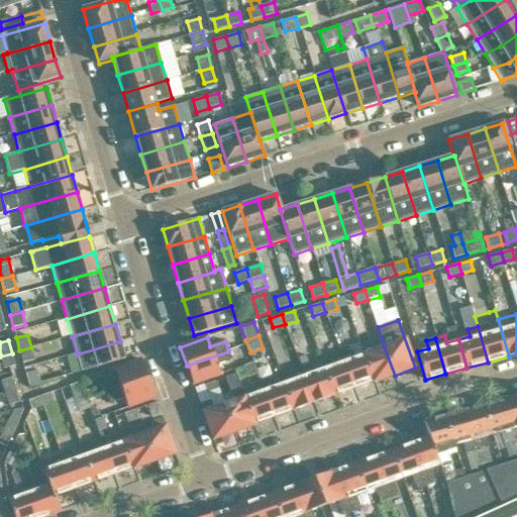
[(125,359),(120,341),(77,354),(77,352),(66,355),(72,375),(125,359)]
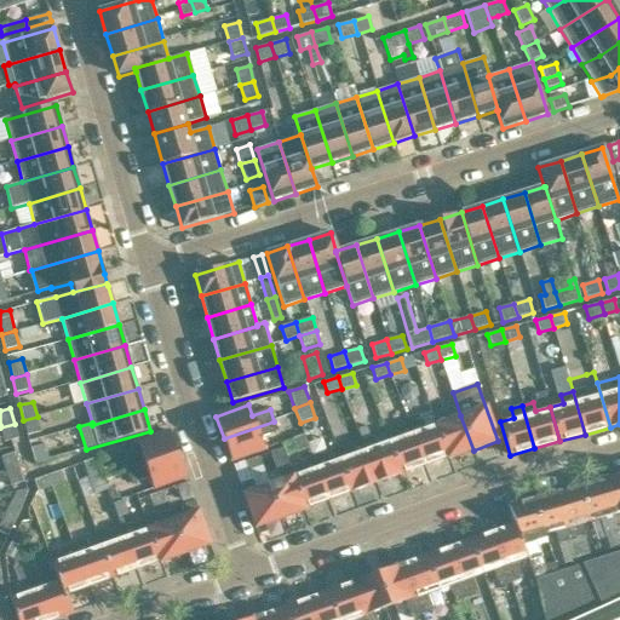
[(474,451),(460,415),(448,419),(445,411),(432,415),(436,424),(448,457),(448,459),(474,451)]
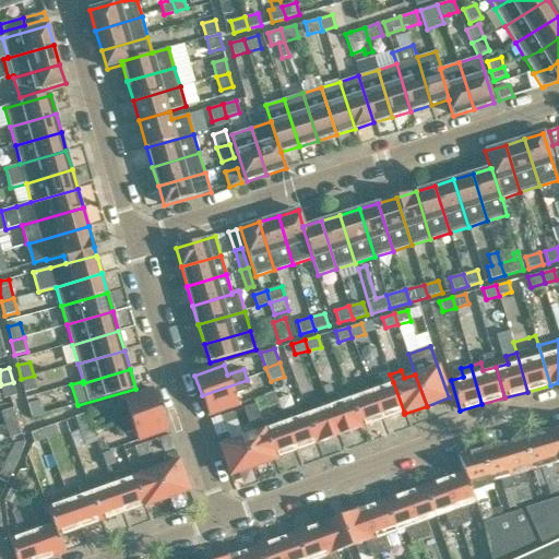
[(37,390),(34,376),(21,379),(25,393),(37,390)]
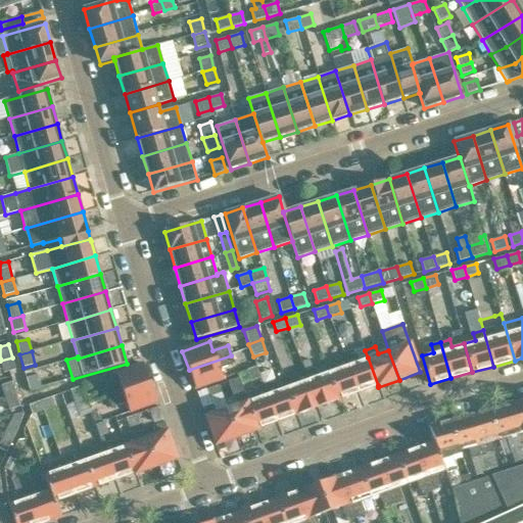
[(378,385),(368,358),(359,361),(355,352),(345,357),(358,392),(378,385)]
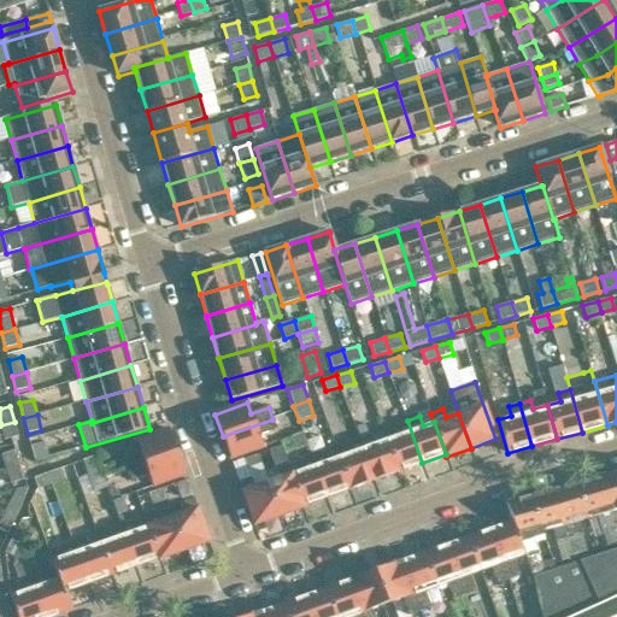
[(276,429),(272,419),(223,436),(230,459),(264,448),(259,435),(276,429)]
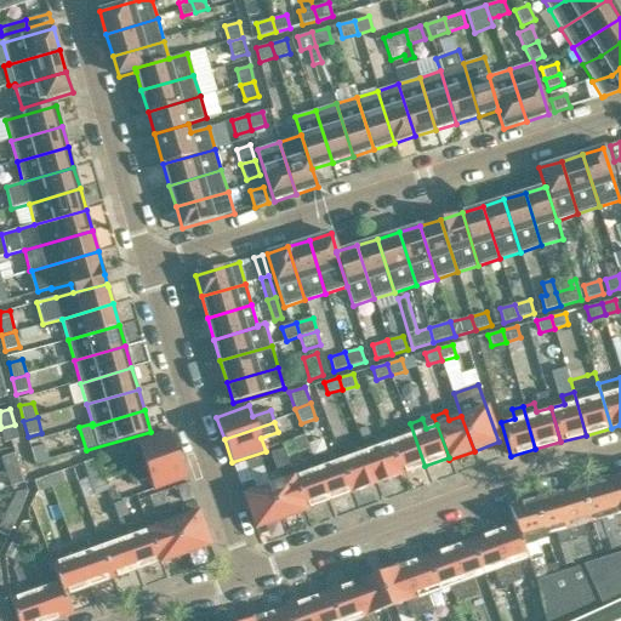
[(425,466),(410,423),(398,428),(400,437),(389,442),(402,474),(425,466)]
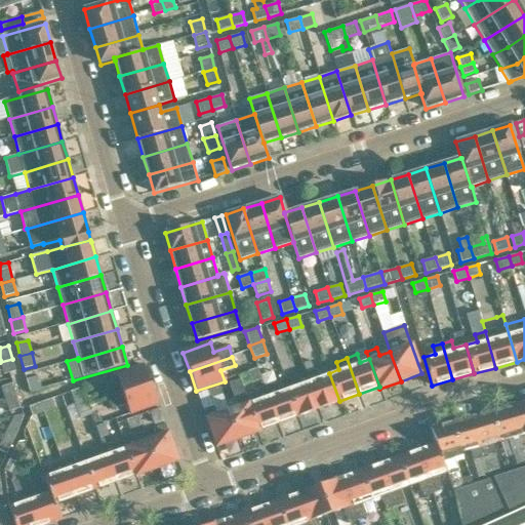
[(15,372),(12,359),(0,362),(4,375),(15,372)]
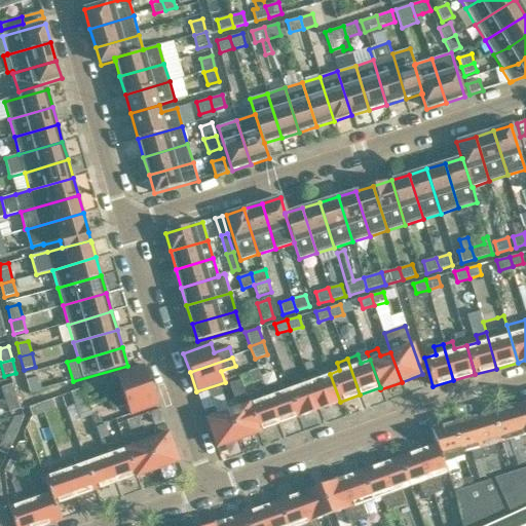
[(151,386),(145,368),(117,377),(119,386),(106,391),(109,402),(151,386)]
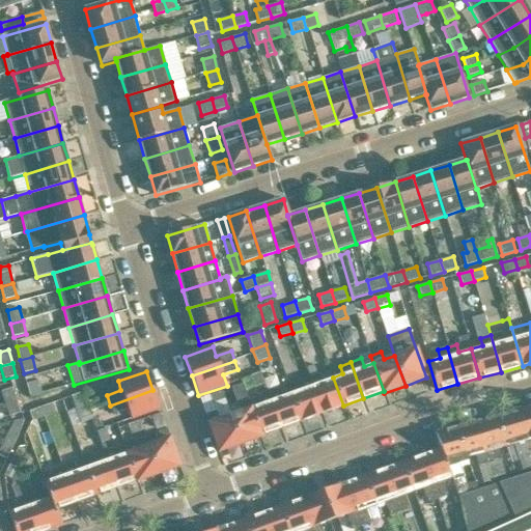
[(255,388),(266,385),(260,371),(251,375),(255,388)]
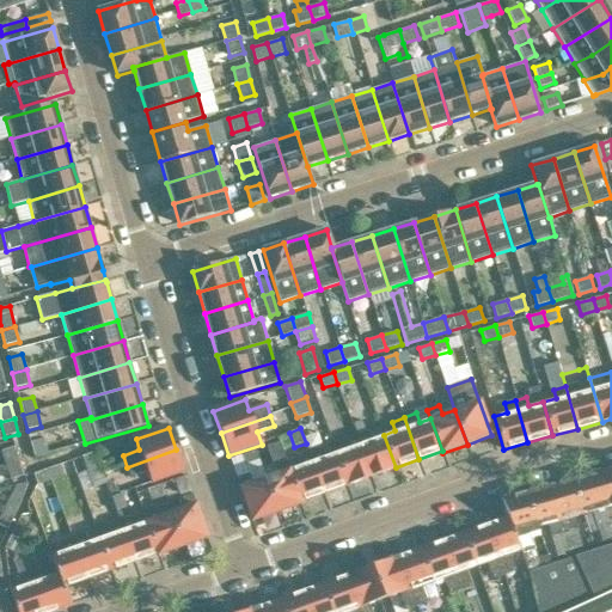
[(396,469),(396,467),(384,435),(372,439),(368,430),(356,435),(372,477),(396,469)]
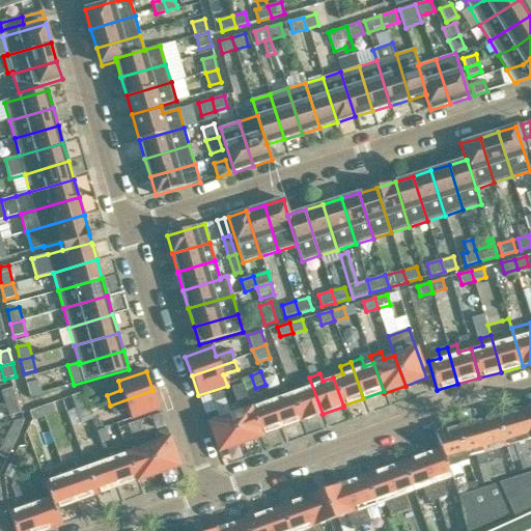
[(42,393),(36,374),(25,378),(30,397),(42,393)]
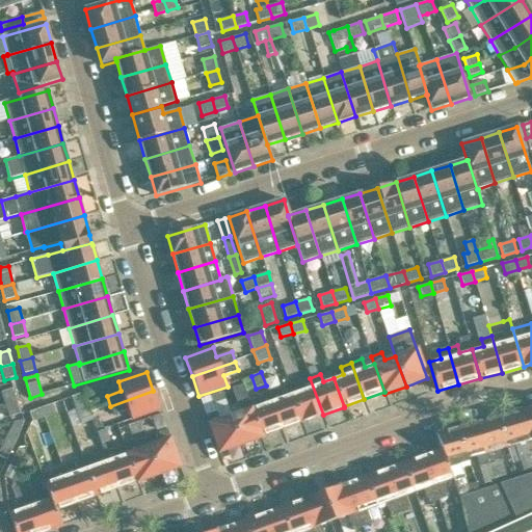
[(323,415),(310,378),(300,381),(302,389),(291,393),(301,422),(301,423),(323,415)]
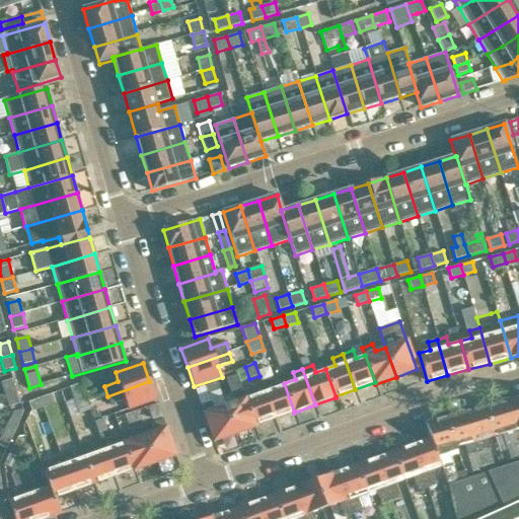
[(254,425),(245,397),(237,376),(227,380),(234,401),(224,404),(235,435),(255,427),(254,425)]
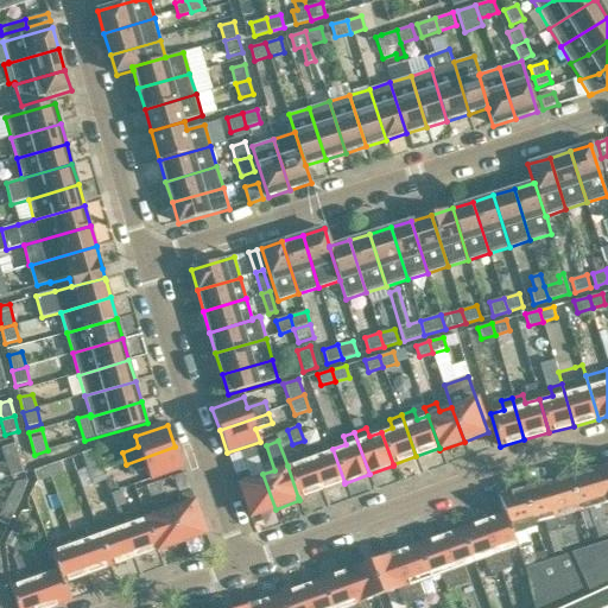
[(19,458),(14,443),(1,448),(6,463),(19,458)]
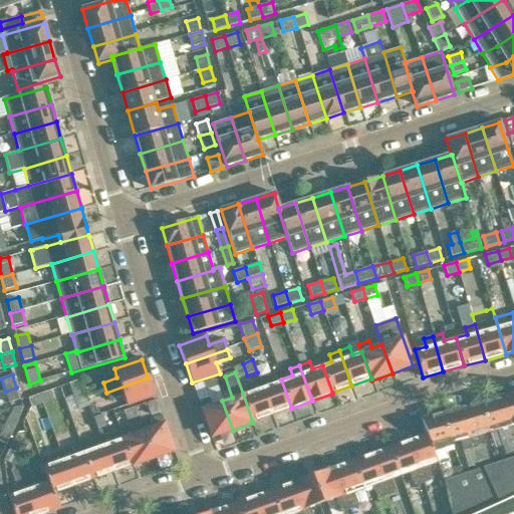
[(291,408),(281,379),(272,382),(269,375),(259,379),(272,415),(291,408)]
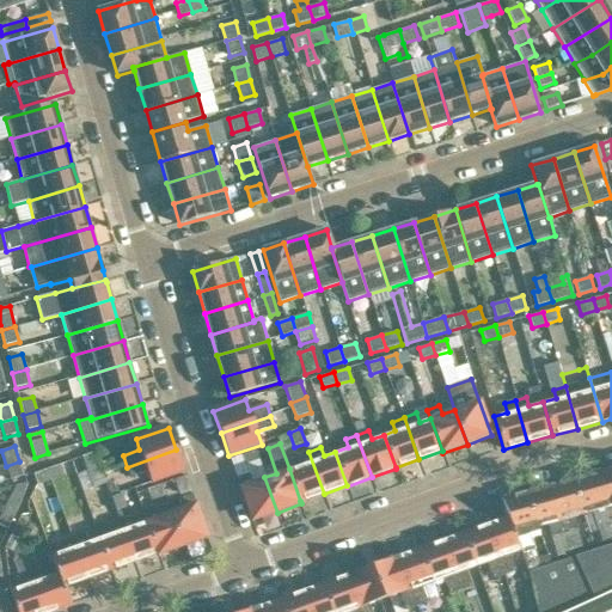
[(184,472),(176,450),(127,467),(130,477),(147,471),(152,483),(184,472)]
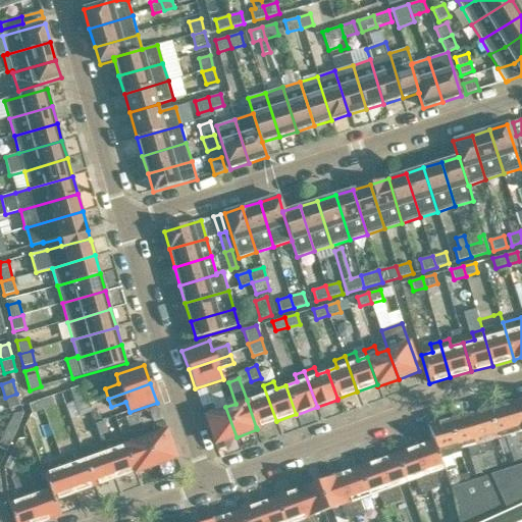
[(91,412),(82,385),(82,384),(69,389),(79,417),(91,412)]
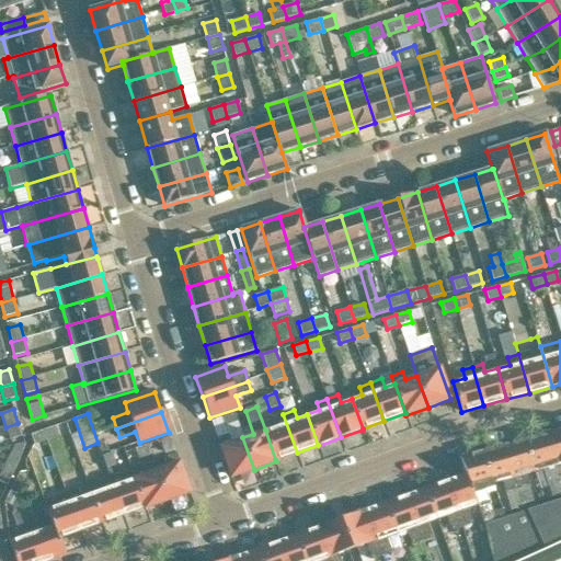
[(254,470),(242,437),(235,413),(221,418),(227,434),(218,437),(220,443),(218,444),(230,478),(254,470)]
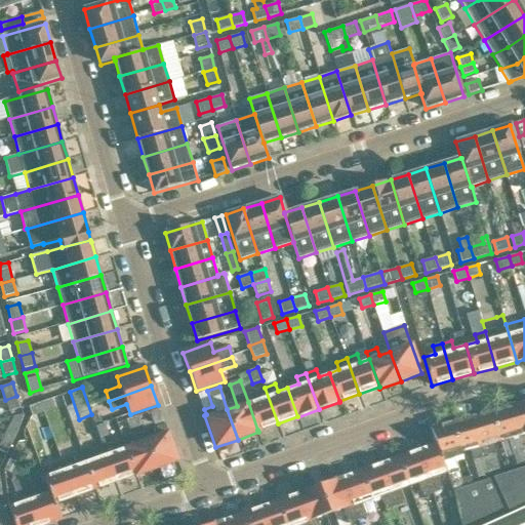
[(278,423),(265,388),(255,391),(257,399),(248,402),(257,430),(278,423)]
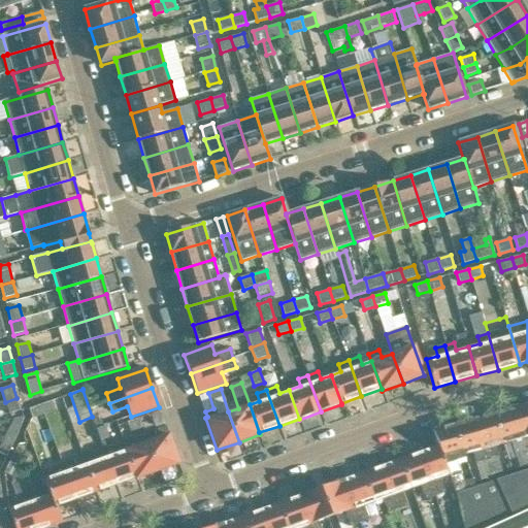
[(21,410),(17,398),(5,402),(9,415),(21,410)]
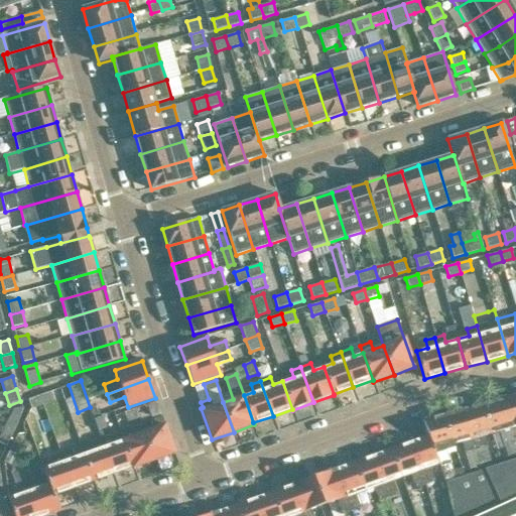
[(54,401),(51,391),(39,395),(43,405),(54,401)]
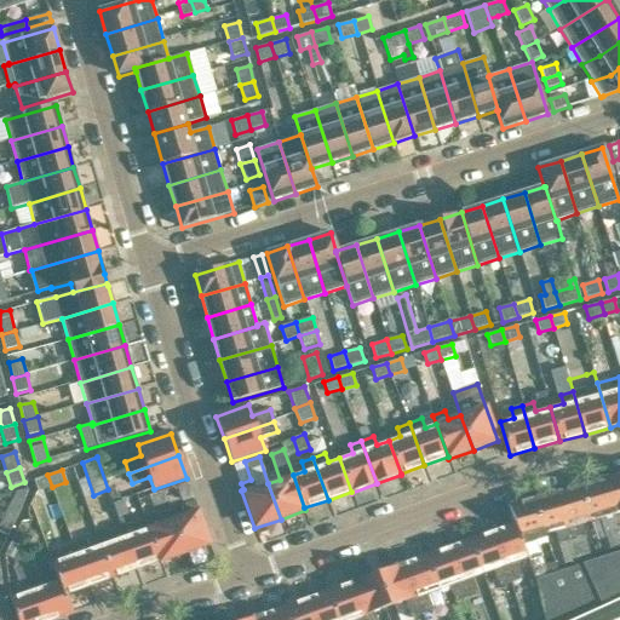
[(619,474),(602,480),(619,543),(619,474)]
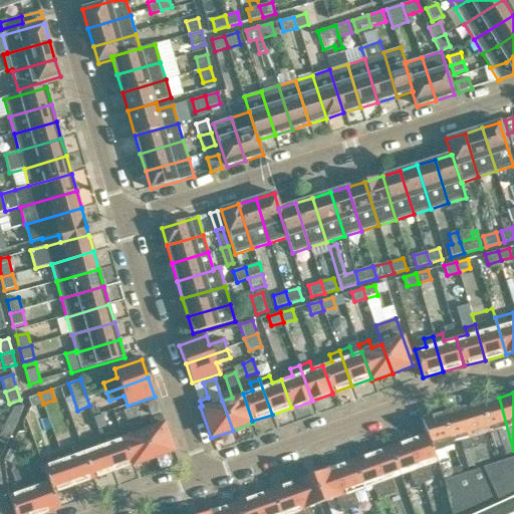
[(43,404),(39,394),(28,398),(31,408),(43,404)]
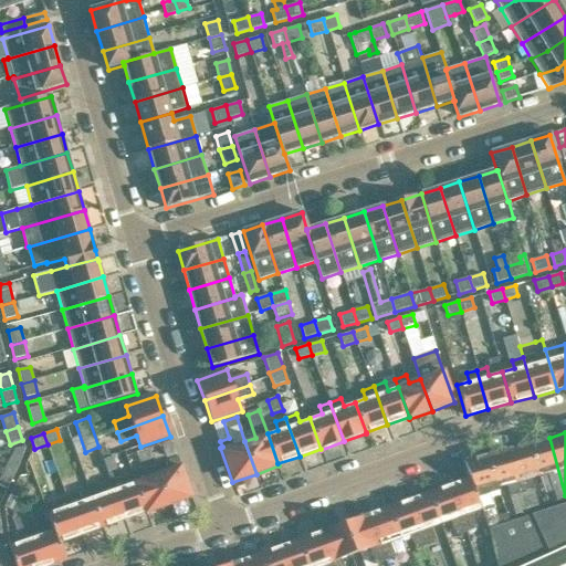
[(565,498),(565,495),(549,438),(530,443),(538,475),(548,473),(557,501),(565,498)]
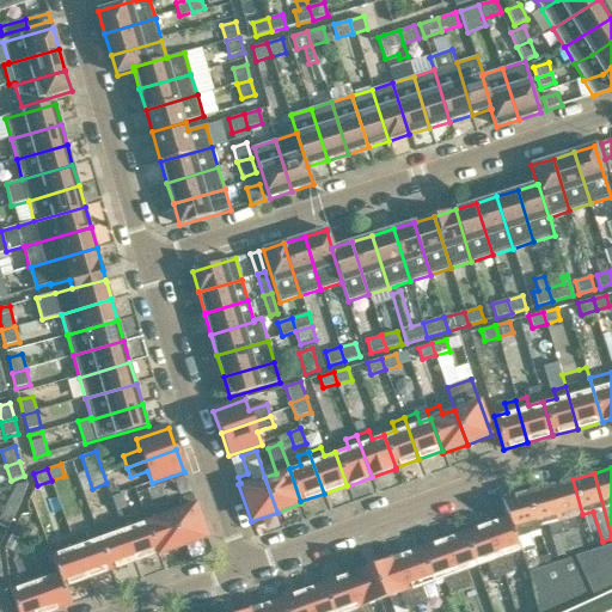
[(208,538),(185,476),(173,479),(181,499),(179,499),(182,507),(171,512),(183,546),(208,538)]
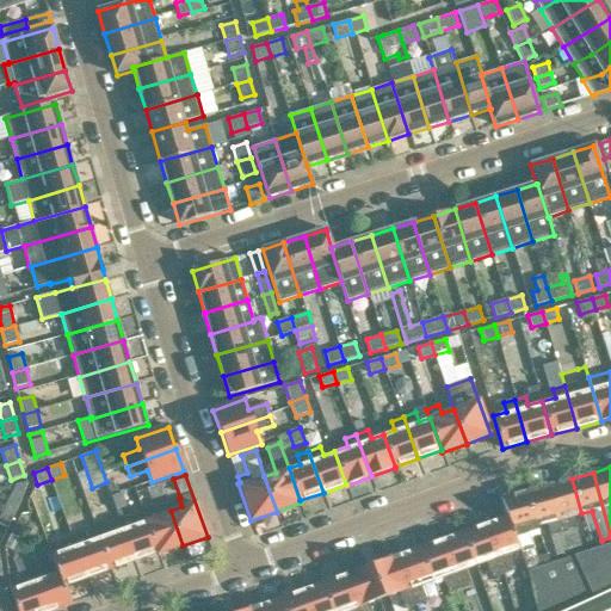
[(581,513),(572,479),(548,485),(567,553),(582,548),(573,517),(581,513)]
